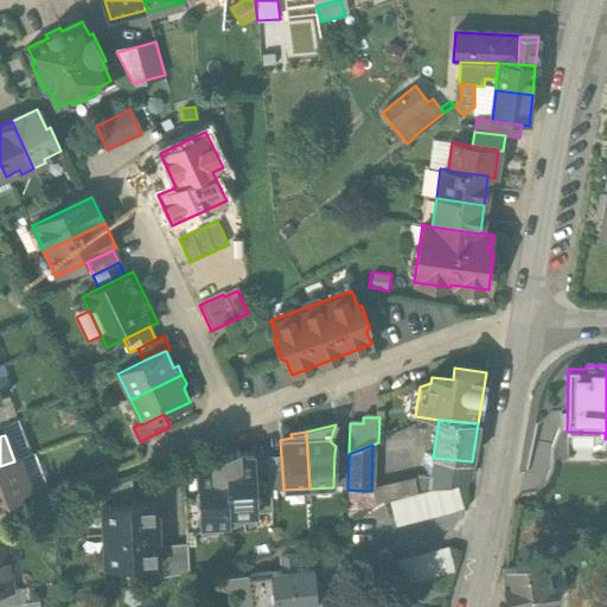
[(237,453),(224,458),(228,526),(235,523),(242,521),(249,517),(255,515),(254,484),(253,457),(238,458),(237,453)]
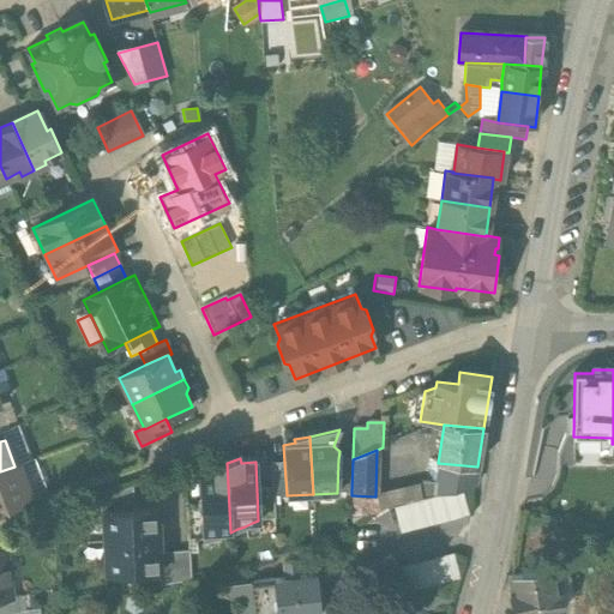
[(351,492),(353,459),(353,458),(338,459),(337,493),(351,492)]
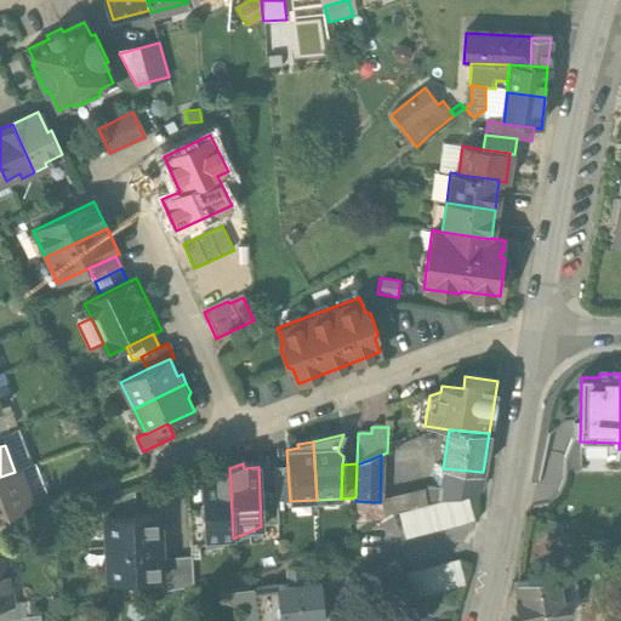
[(203,513),(204,546),(211,545),(218,542),(224,541),(233,539),(229,468),(215,473),(215,478),(200,478),(203,513)]
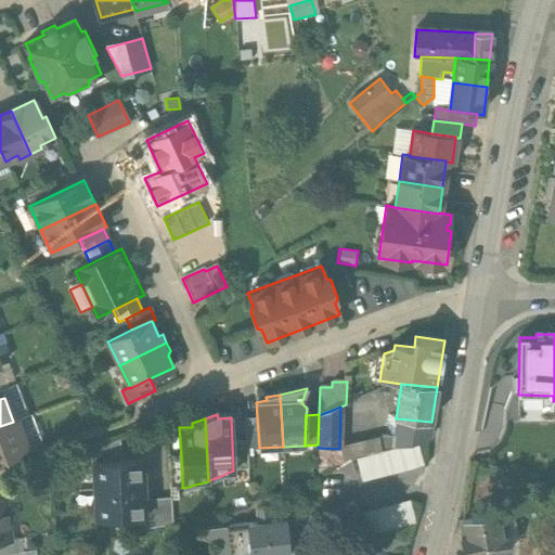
[(245,441),(245,448),(246,448),(259,448),(257,418),(244,418),(245,441)]
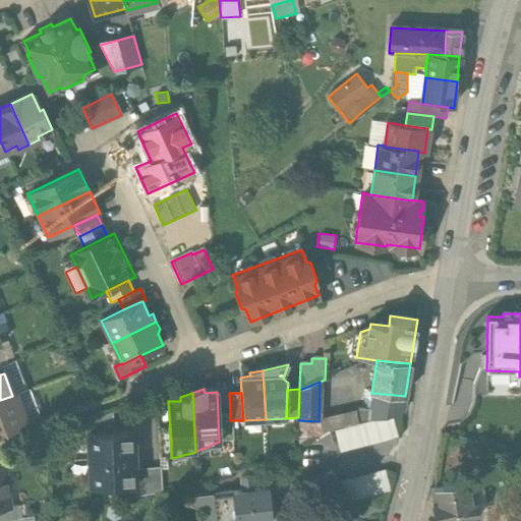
[(405,396),(371,393),(368,410),(391,409),(392,415),(403,413),(405,396)]
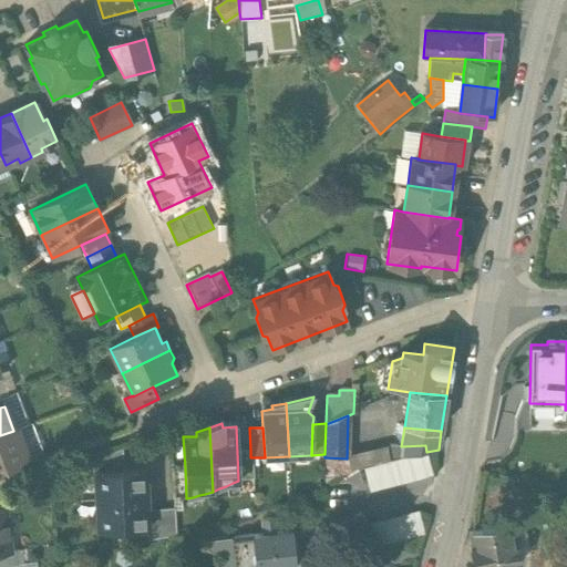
[(13,431),(0,435),(0,466),(6,470),(17,465),(20,459),(28,456),(18,429),(13,431)]
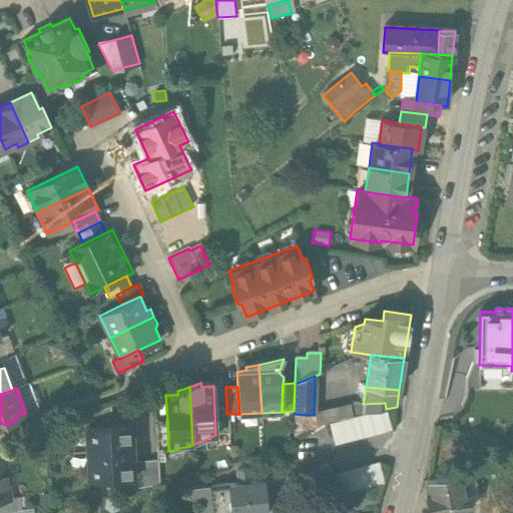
[(85,428),(112,426),(114,403),(85,416),(85,428)]
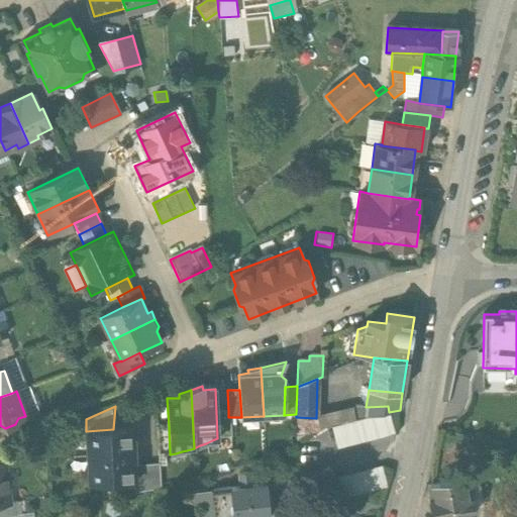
[(355,419),(389,412),(388,406),(366,407),(354,408),(355,419)]
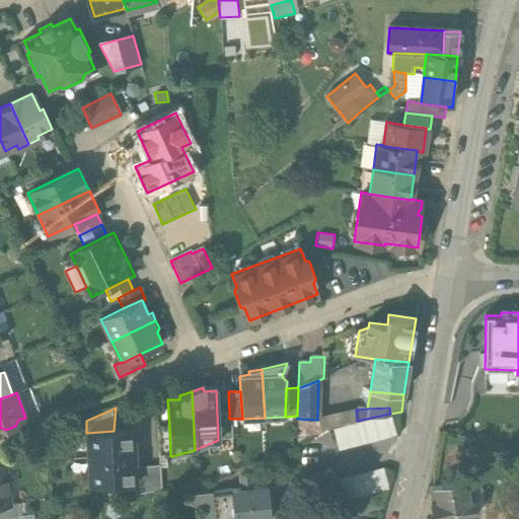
[(357,421),(356,410),(317,420),(297,419),(296,447),(329,429),(357,421)]
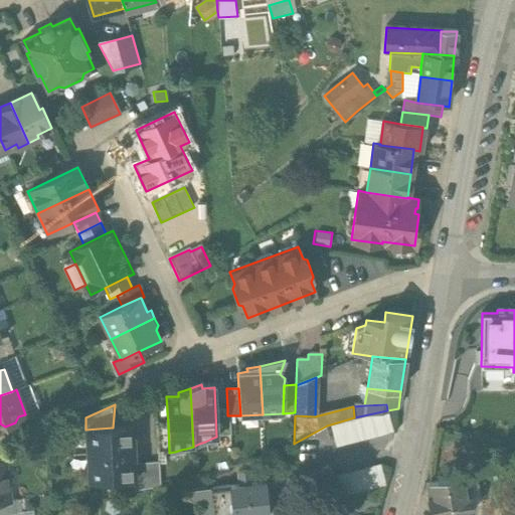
[(215,410),(216,437),(229,436),(228,415),(227,415),(227,409),(215,410)]
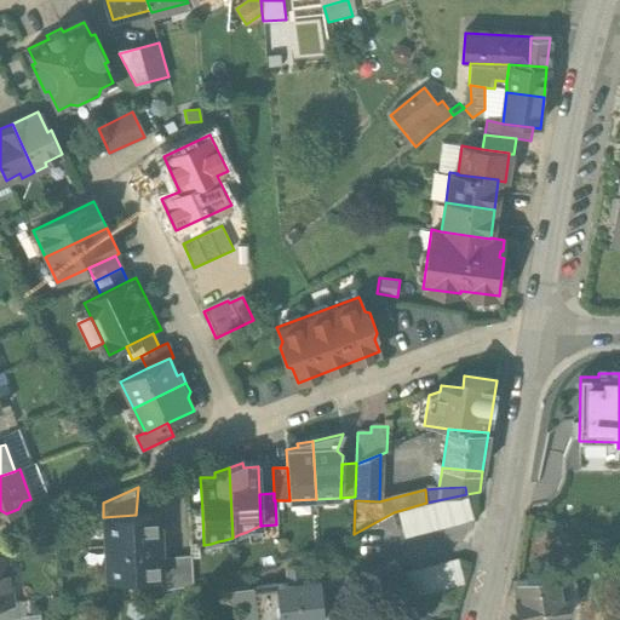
[(403,540),(474,522),(468,497),(396,515),(403,540)]
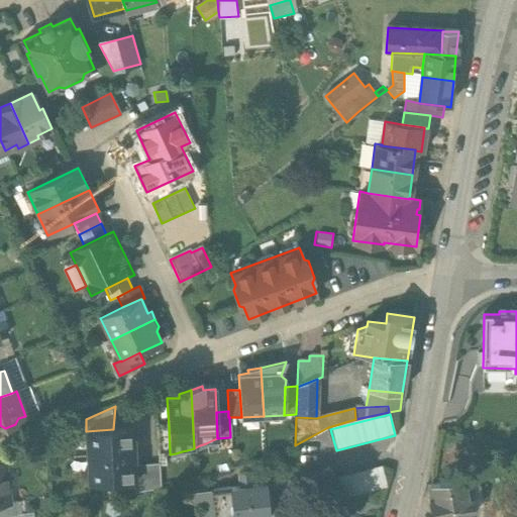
[(157,454),(170,454),(169,427),(156,428),(157,454)]
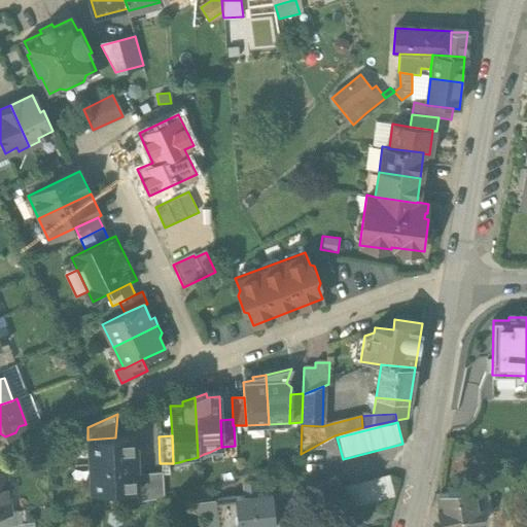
[(90,466),(135,463),(135,452),(137,452),(136,436),(115,437),(88,440),(90,466)]
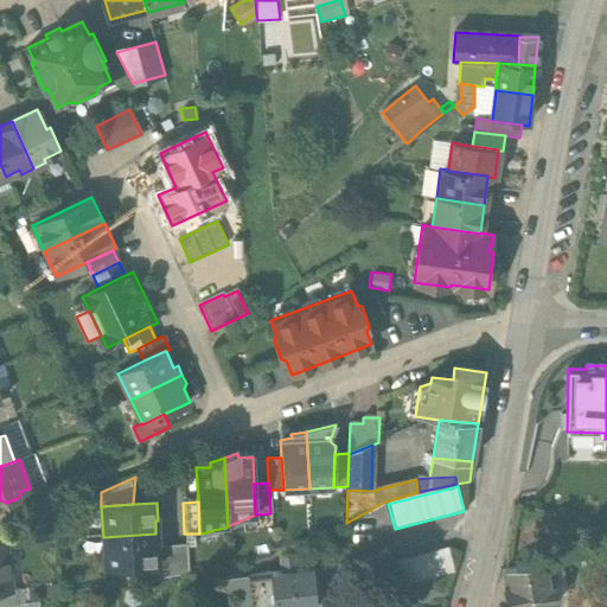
[(155,534),(103,537),(104,568),(159,564),(160,564),(159,547),(157,548),(155,534)]
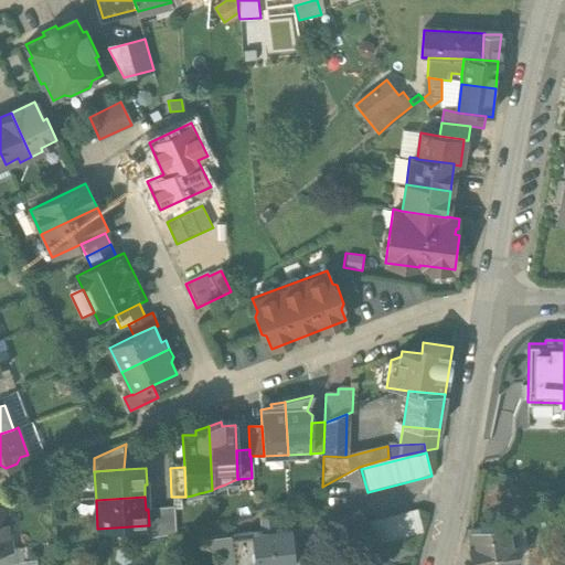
[(547,501),(516,508),(520,523),(551,516),(547,501)]
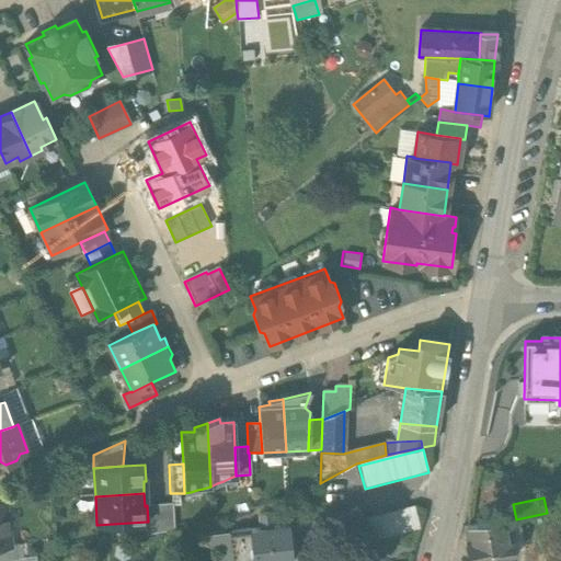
[(160,504),(147,505),(148,522),(147,522),(147,535),(161,533),(160,504)]
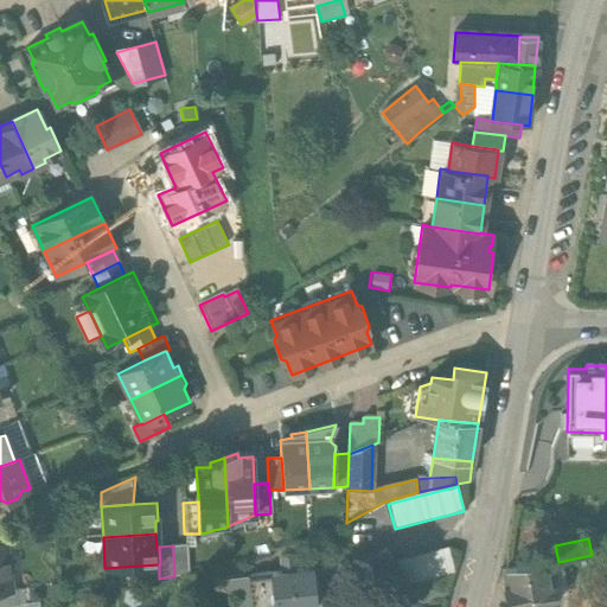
[(187,545),(173,545),(174,576),(189,573),(187,545)]
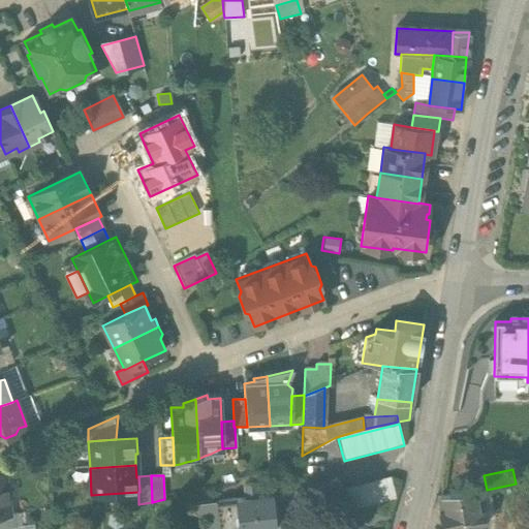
[(0,517),(10,516),(5,477),(0,477),(0,517)]
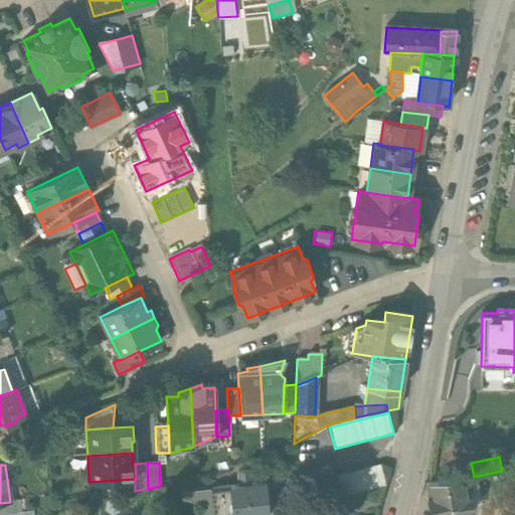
[(312,487),(333,476),(327,465),(307,476),(312,487)]
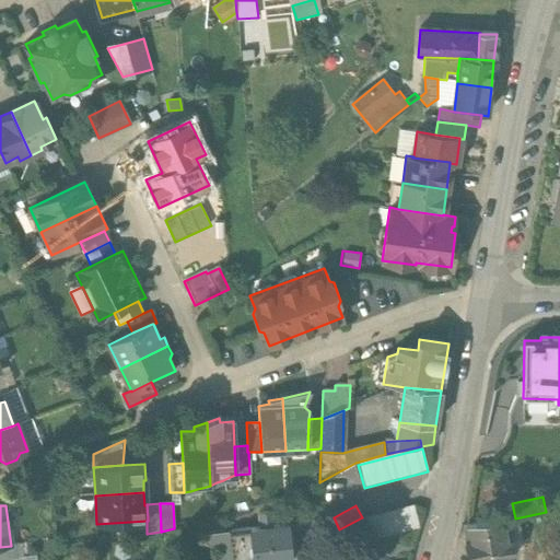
[(419,528),(413,505),(363,520),(369,541),(419,528)]
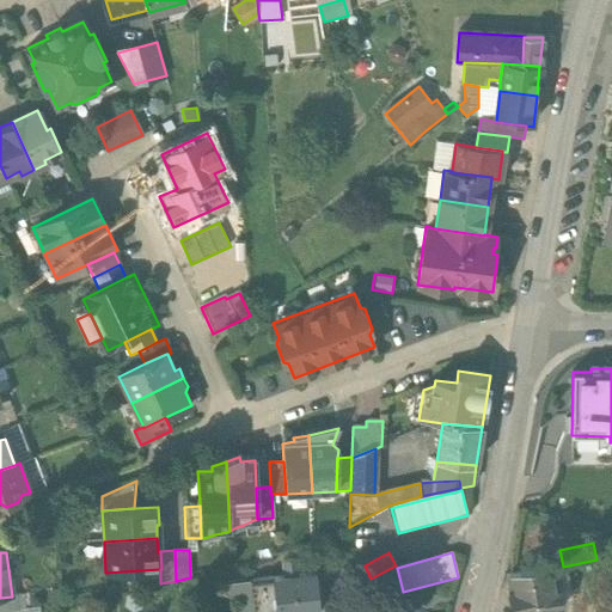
[(283,576),(246,581),(250,611),(283,611),(318,609),(313,573),(297,575),(294,560),(281,561),(283,576)]
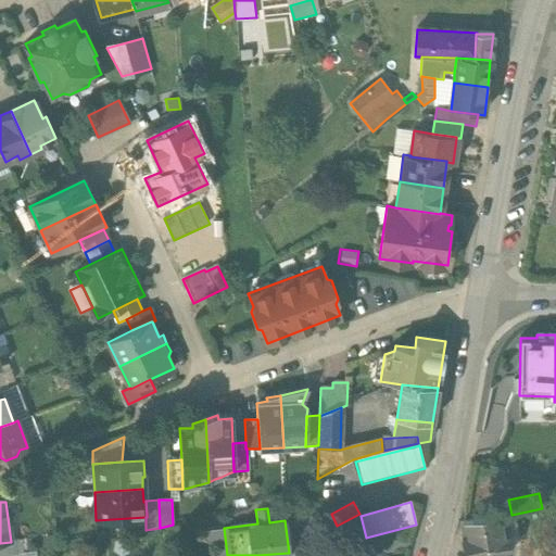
[(465,535),(460,536),(464,555),(467,555),(506,548),(498,514),(462,521),(465,535)]
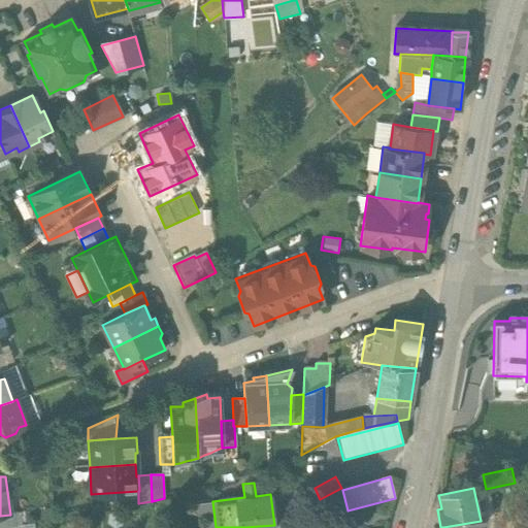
[(212,527),(216,527),(212,501),(189,504),(190,513),(202,518),(203,527),(212,527)]
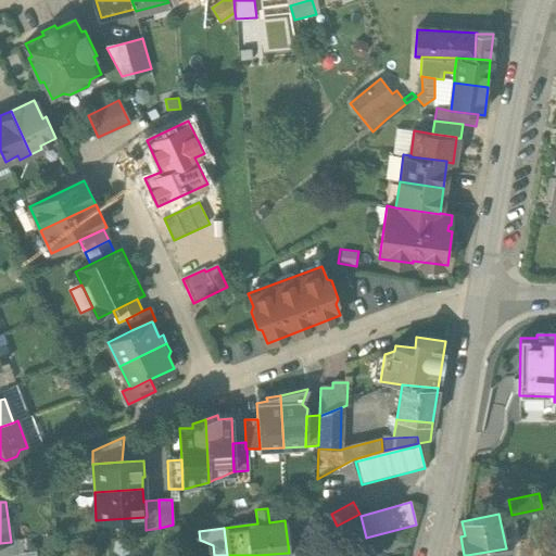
[(0,555),(8,555),(19,555),(17,542),(11,542),(0,543),(0,555)]
